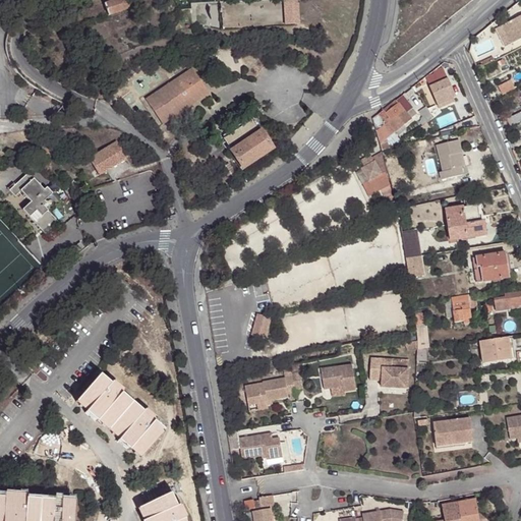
[(113,0),(104,3),(108,15),(124,9),(126,8),(128,5),(128,4),(128,1),(127,0),(113,0)]
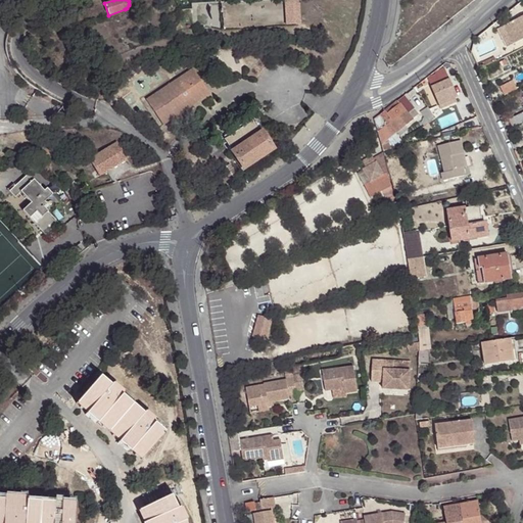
[(299,0),(283,0),(285,25),(301,24),(299,0)]
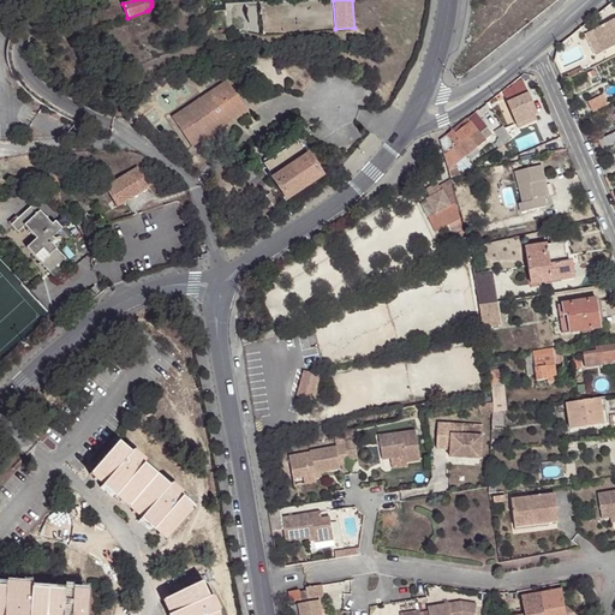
[(242,23),(242,29),(260,29),(260,4),(227,4),(227,23),(242,23)]
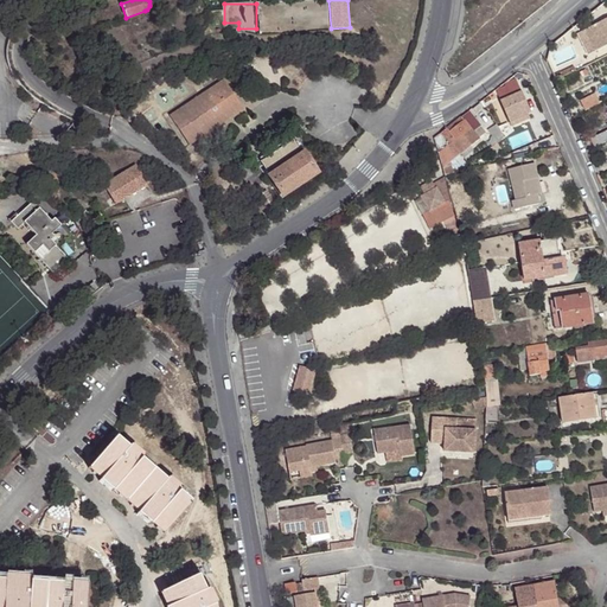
[(606,18),(585,31),(596,51),(606,45),(606,18)]
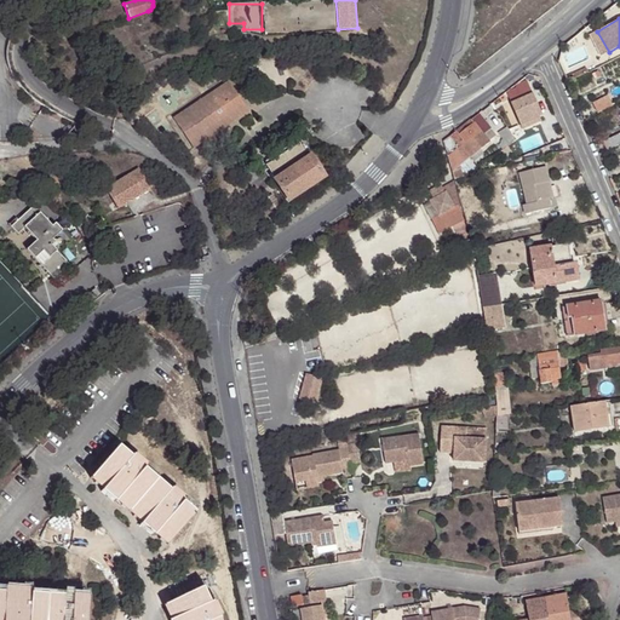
[(597,32),(591,35),(602,56),(609,52),(597,32)]
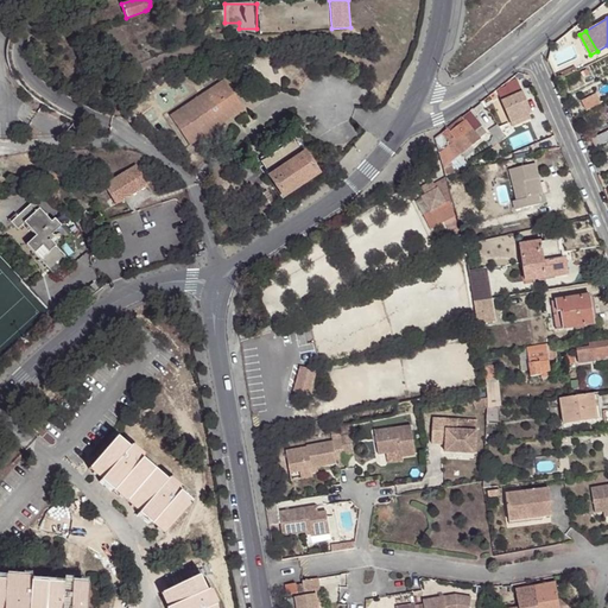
[(576,65),(564,71),(567,77),(578,71),(576,65)]
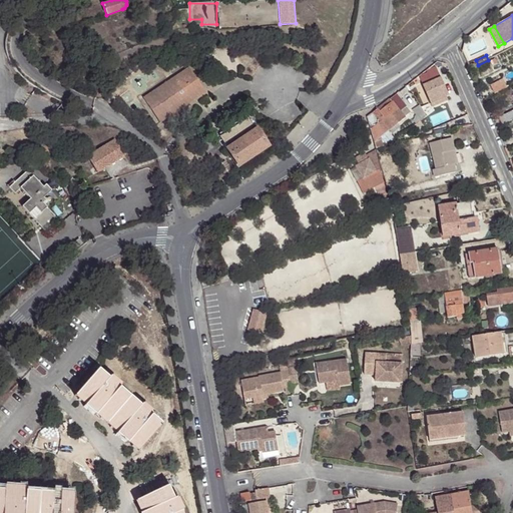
[(497,59),(492,62),(495,68),(500,65),(497,59)]
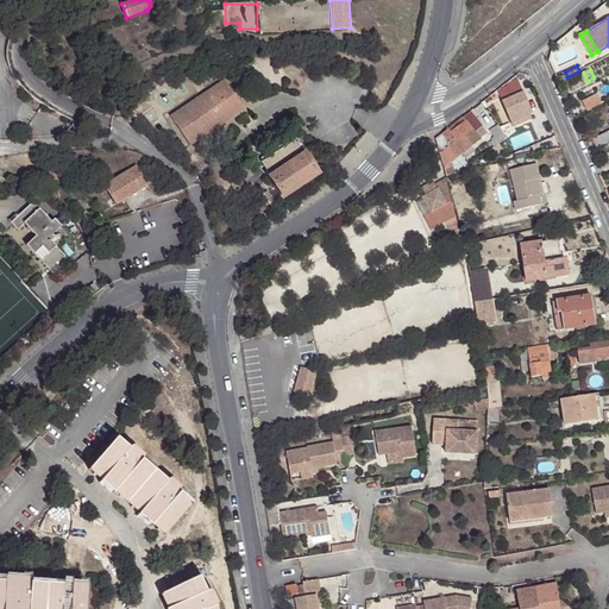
[(567,77),(566,79),(572,93),(586,85),(581,71),(579,71),(567,77)]
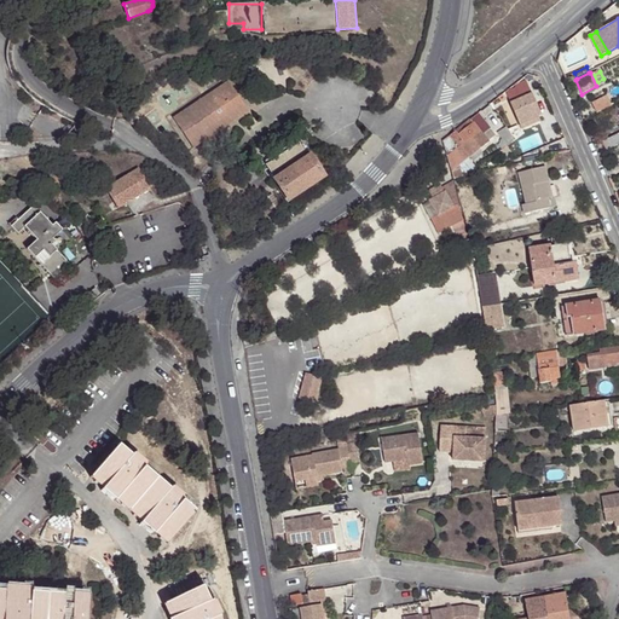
[(505,94),(510,104),(531,94),(525,79),(514,85),(516,90),(505,94)]
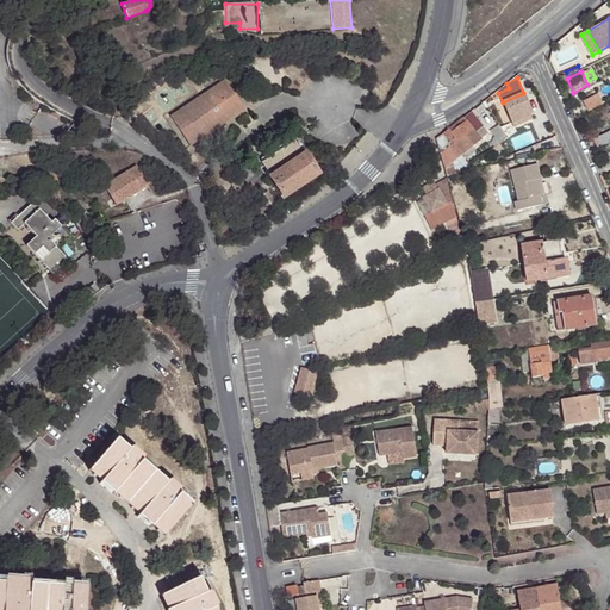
[(203,100),(200,97),(170,117),(185,138),(216,118),(213,116),(221,111),(225,118),(230,118),(244,110),(240,104),(237,106),(234,99),(236,98),(225,81),(209,92),(211,95),(203,100)]
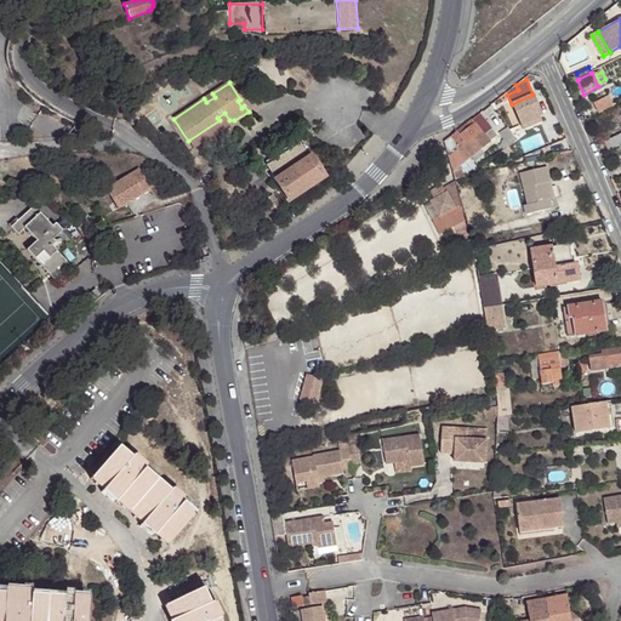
[(520,126),(540,118),(543,117),(534,95),(533,95),(512,104),(511,104),(520,126)]
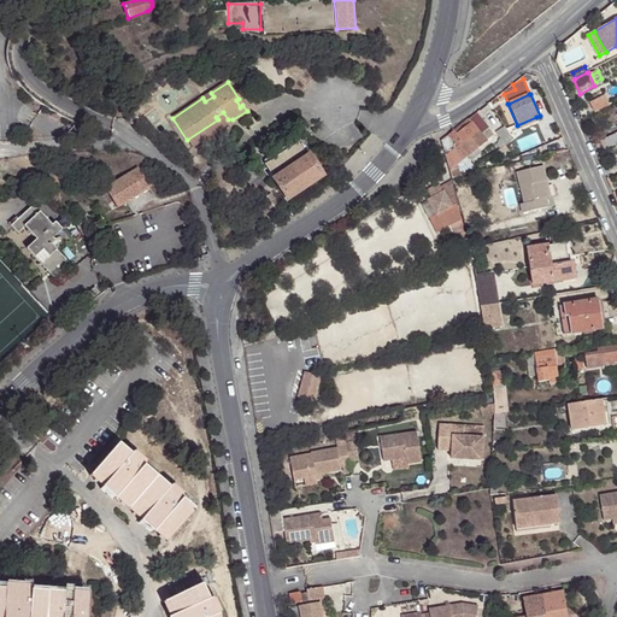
[(592,103),(597,112),(611,104),(607,95),(592,103)]
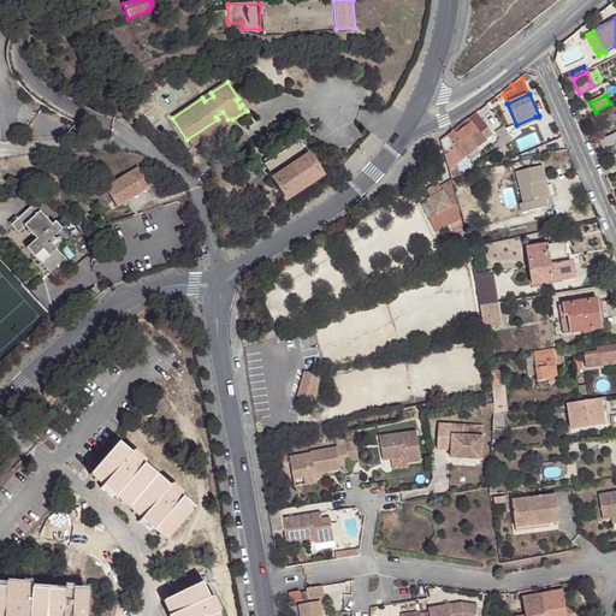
[(218,119),(187,140),(191,148),(232,119),(227,119),(223,112),(215,117),(218,119)]
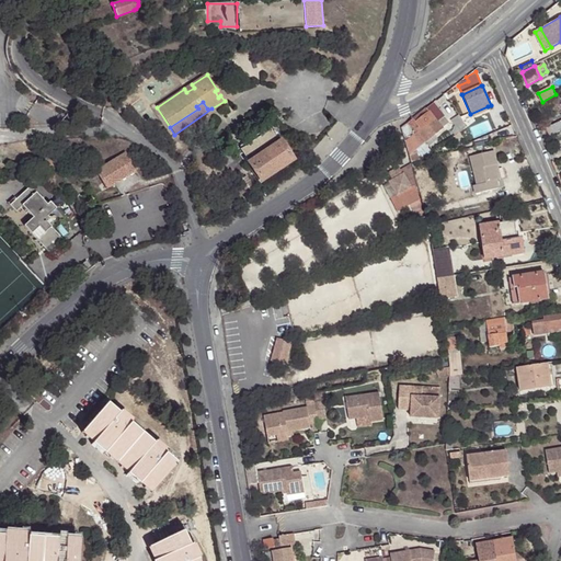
[(431,103),(425,107),(436,123),(442,119),(443,118),(431,103)]
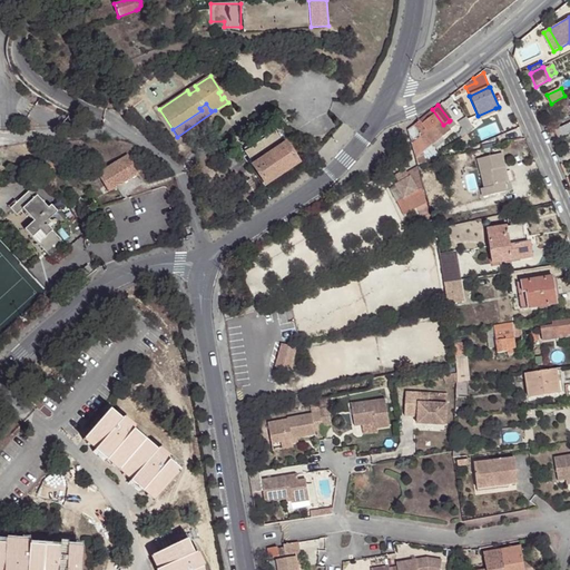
[(497,112),(495,108),(478,116),(480,120),(497,112)]
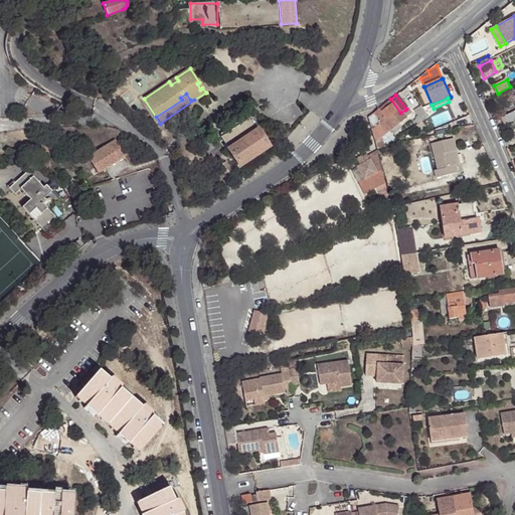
[(390,99),(380,107),(387,119),(385,121),(391,130),(405,119),(404,118),(400,113),(390,99)]
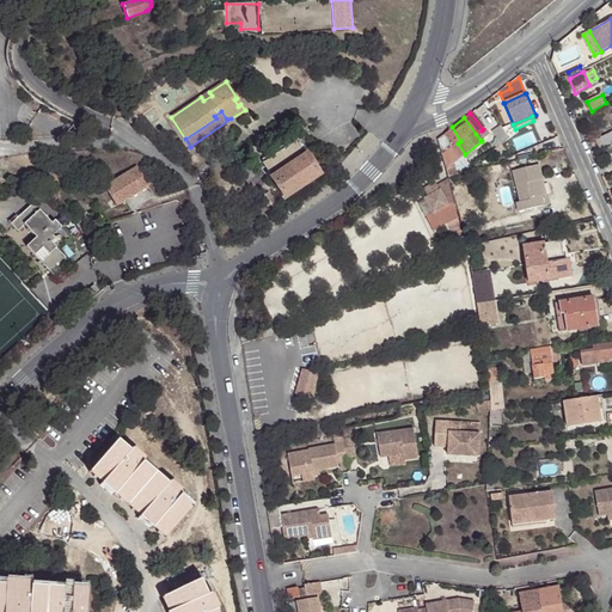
[(452,127),(438,138),(447,169),(465,154),(458,144),(460,141),(452,127)]
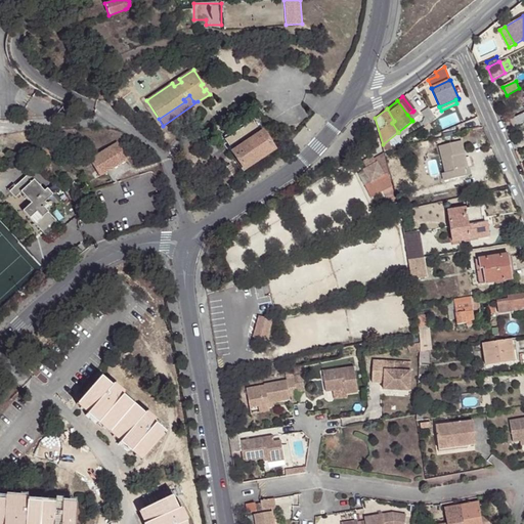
[(434,120),(428,108),(421,114),(426,121),(422,124),(424,127),(430,123),(434,120)]
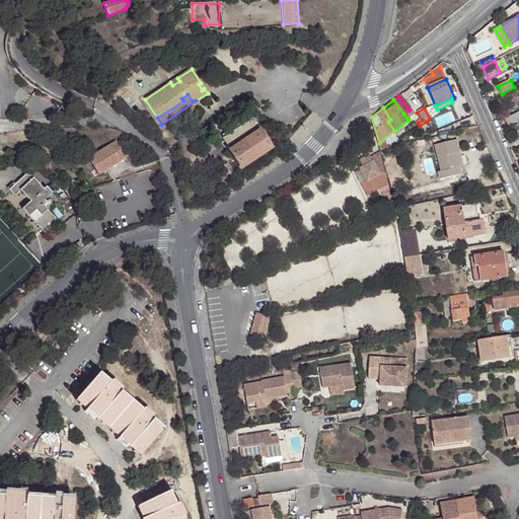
[(403,114),(408,119),(413,116),(409,110),(403,114)]
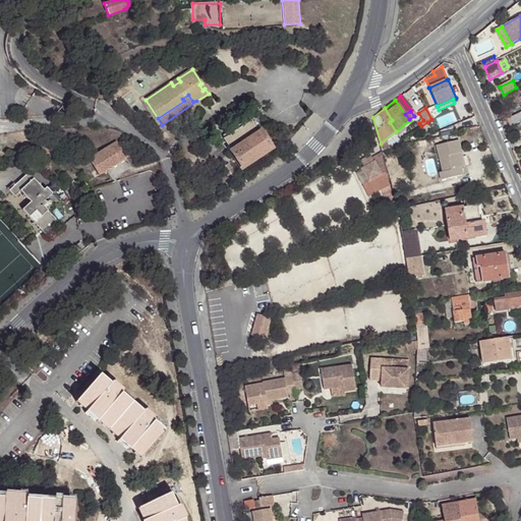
[(520,121),(520,113),(509,120),(513,126),(520,121)]
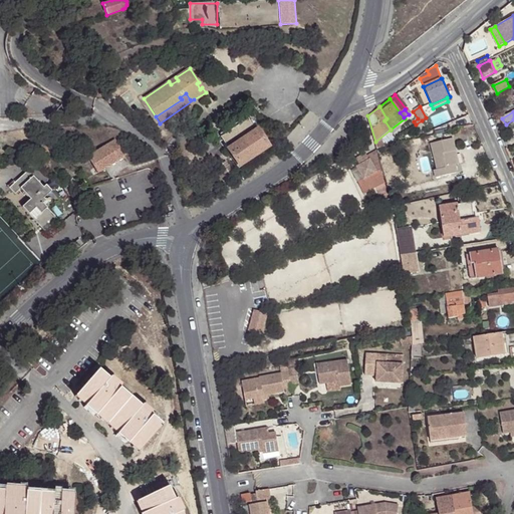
[(220,137),(239,165),(267,147),(249,117),(220,137)]
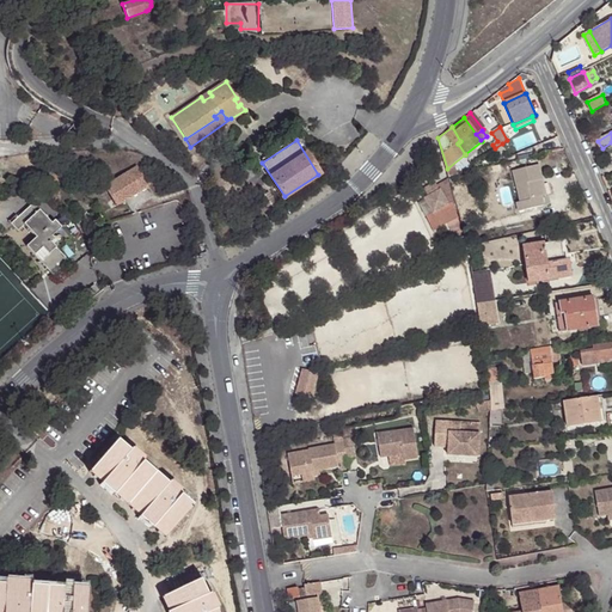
[(116,206),(150,185),(136,166),(104,187),(116,206)]
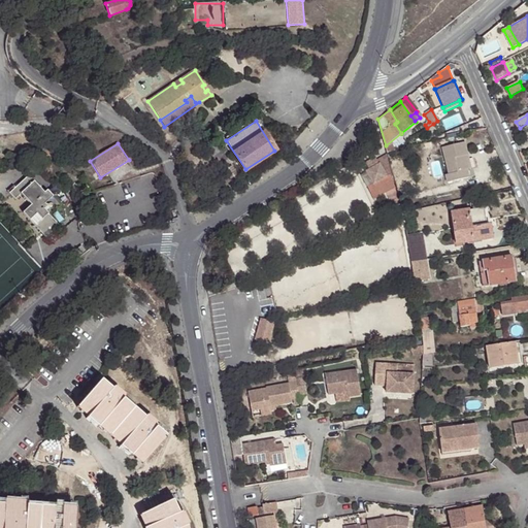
[(468,178),(466,171),(463,158),(467,157),(464,143),(442,149),(449,175),(444,175),(447,184),(468,178)]
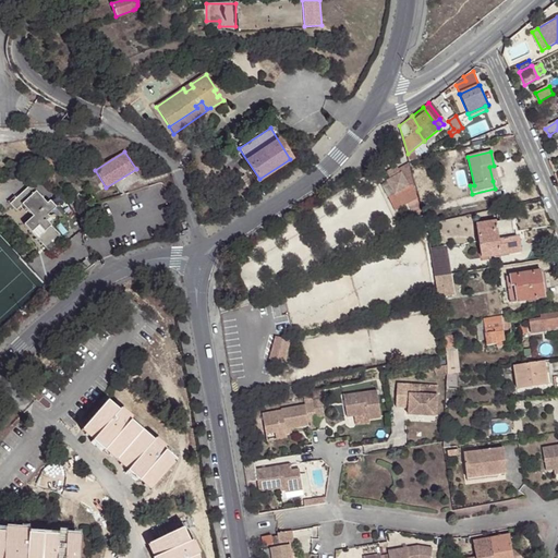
[(414,182),(409,162),(398,168),(398,166),(387,172),(390,179),(388,180),(395,193),(388,196),(395,209),(403,205),(417,197),(411,184),(414,182)]
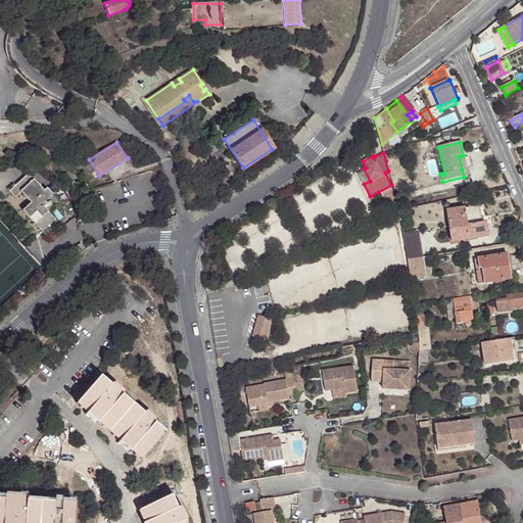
[(403,160),(388,164),(393,185),(397,194),(401,193),(399,184),(409,180),(403,160)]
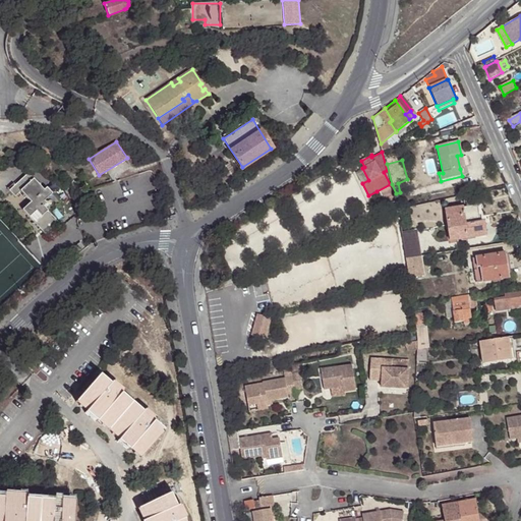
[(222,168),(227,177),(235,172),(229,163),(222,168)]
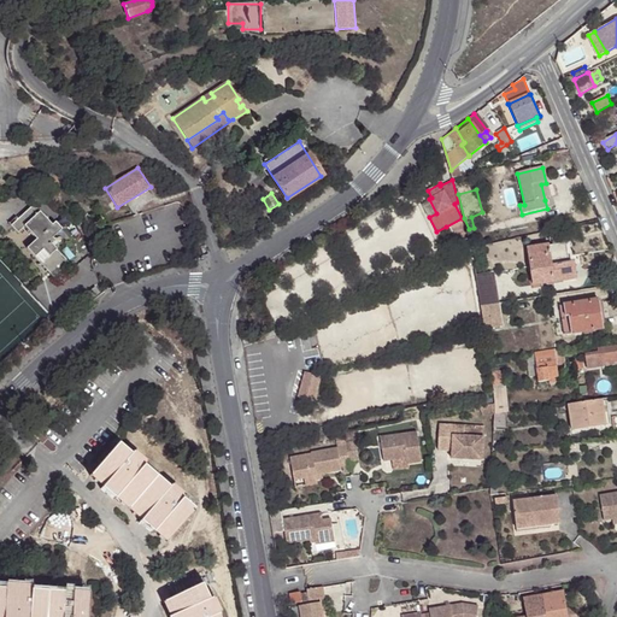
[(48,269),(47,271),(53,278),(70,264),(50,241),(62,229),(54,222),(52,225),(34,205),(12,225),(18,231),(24,227),(27,223),(33,230),(30,233),(36,240),(27,248),(41,264),(43,262),(48,269)]
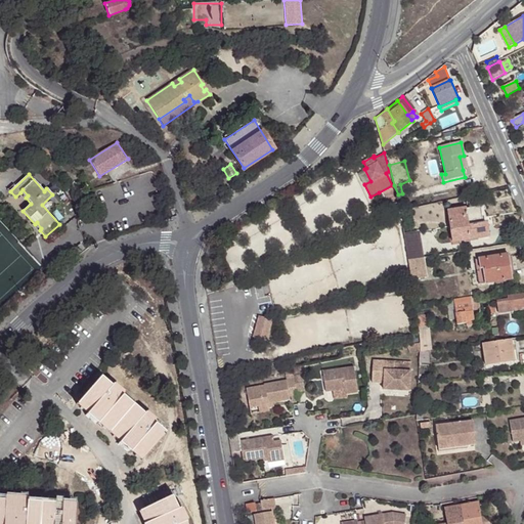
[(395,198),(392,185),(379,192),(383,203),(395,198)]
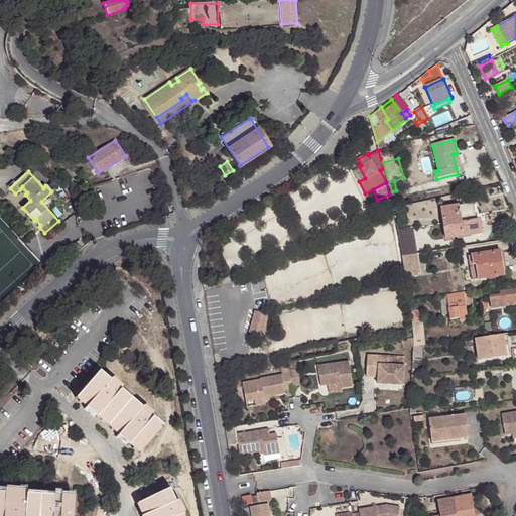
[(391,199),(385,201),(390,212),(394,210),(394,208),(393,205),(391,199)]
